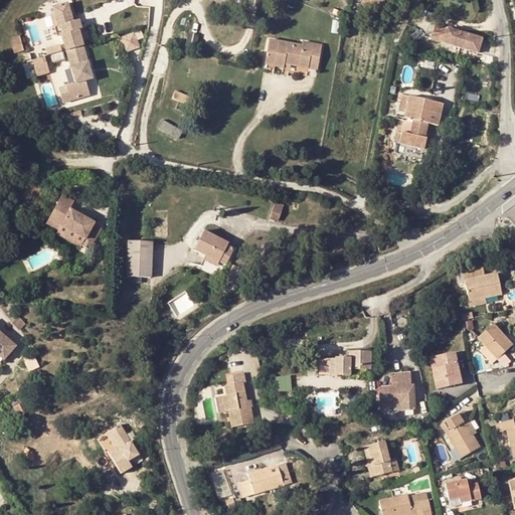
[(364,0),(364,3),(370,5),(384,8),(385,0),(364,0)]
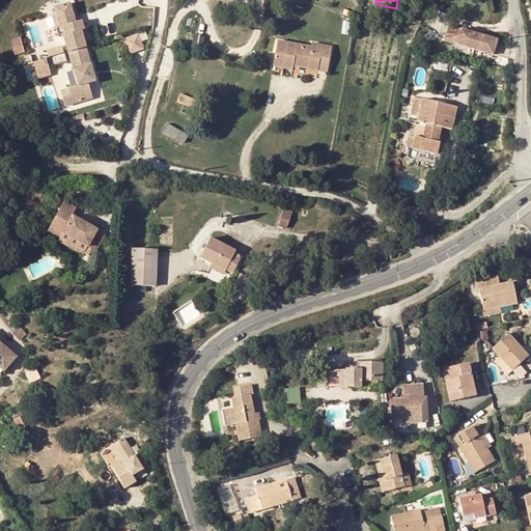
[(60,35),(65,55),(84,51),(86,50),(81,30),(84,29),(82,20),(80,20),(76,22),(74,16),(70,1),(52,5),(54,14),(60,35)]
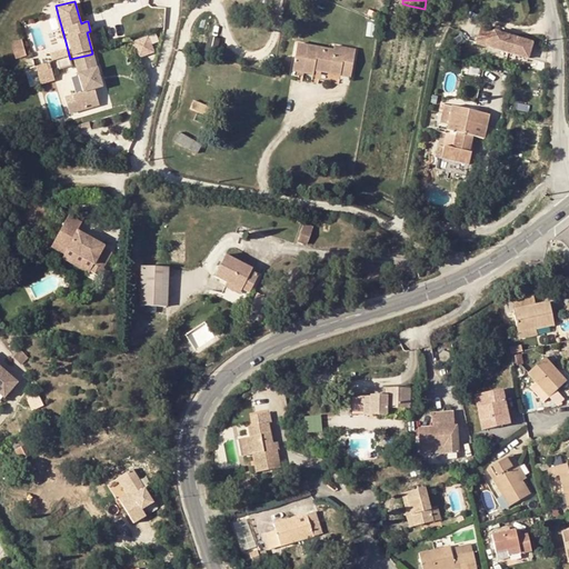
[(60,39),(65,38),(58,15),(55,16),(60,39)]
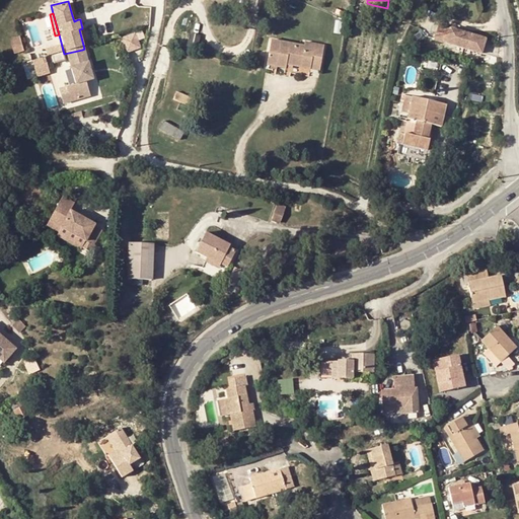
[(438,25),(434,41),(482,54),(496,59),(496,43),(486,40),(438,25)]
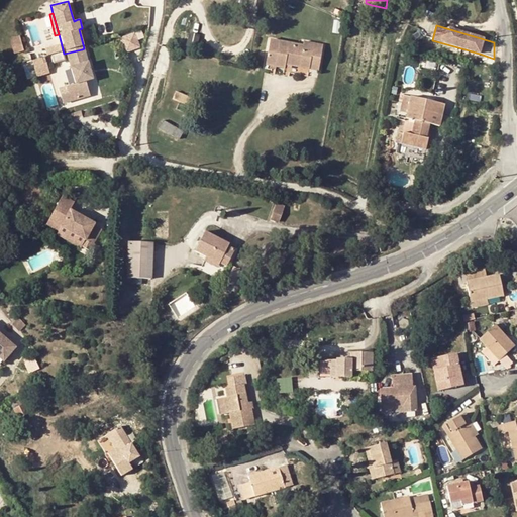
[(15,54),(26,49),(21,35),(11,38),(15,54)]
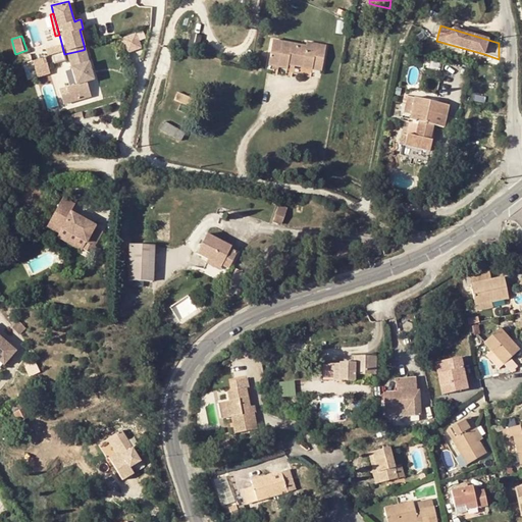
[(306,52),(307,46),(273,41),(269,65),(288,68),(288,65),(295,66),(322,70),(326,46),(316,44),(315,53),(306,52)]
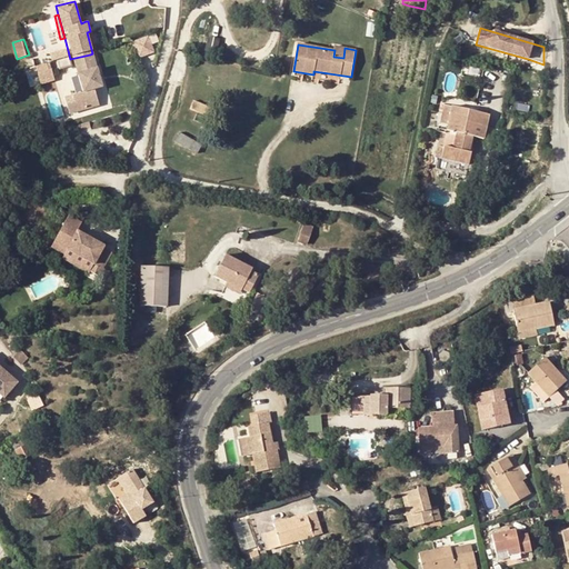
[(343,58),(345,48),(336,47),(335,50),(333,57),(343,58)]
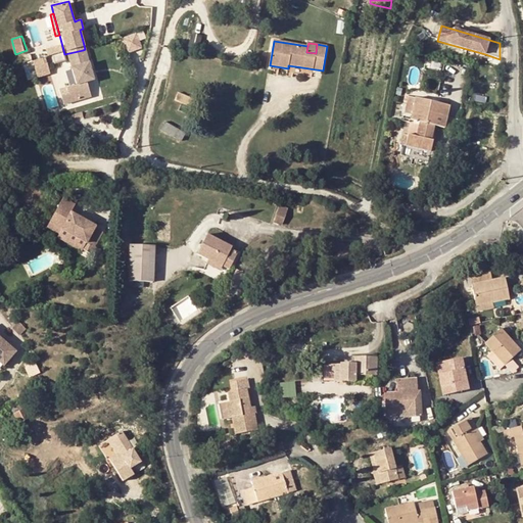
[(83,50),(64,54),(73,84),(64,85),(68,101),(89,96),(85,82),(93,80),(88,60),(86,60),(83,50)]
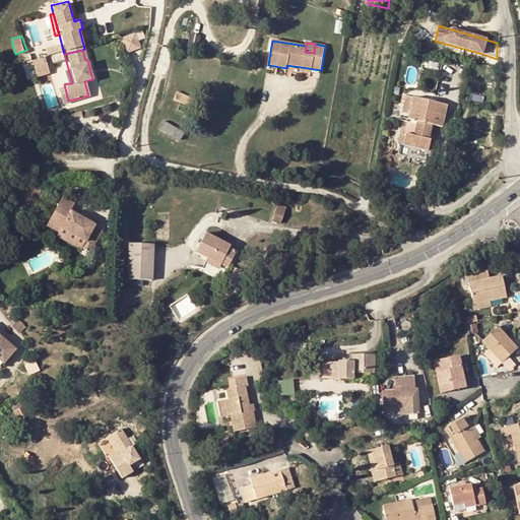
[(51,73),(51,59),(37,59),(37,73),(51,73)]
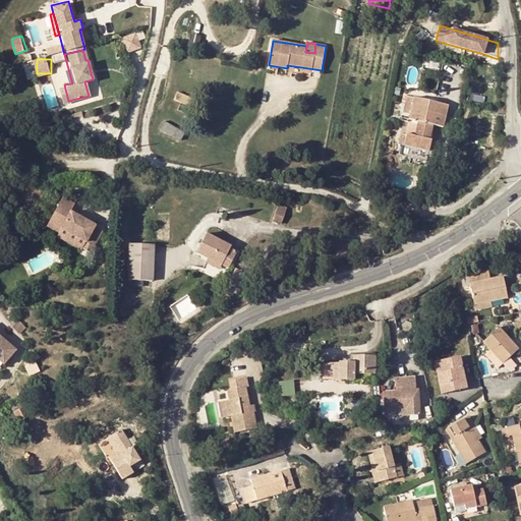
[(68,101),(64,84),(55,88),(59,103),(68,101)]
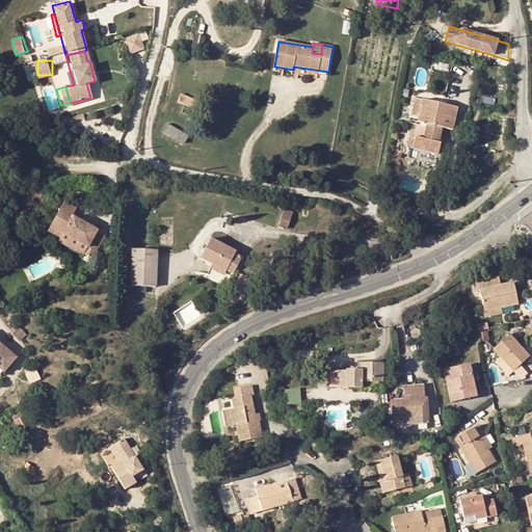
[(178,101),(197,109),(200,102),(181,94),(178,101)]
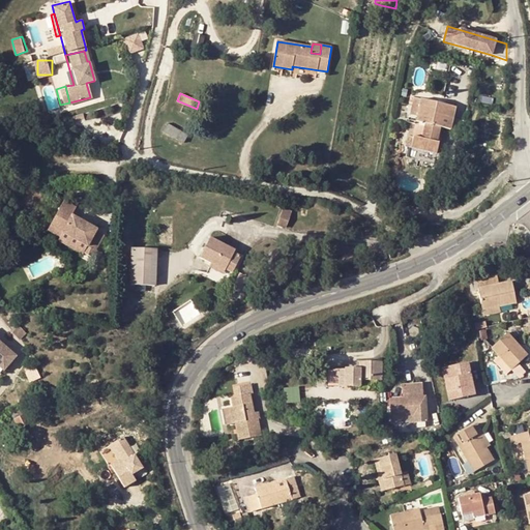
[(419,113),(421,99),(413,97),(410,111),(419,113)]
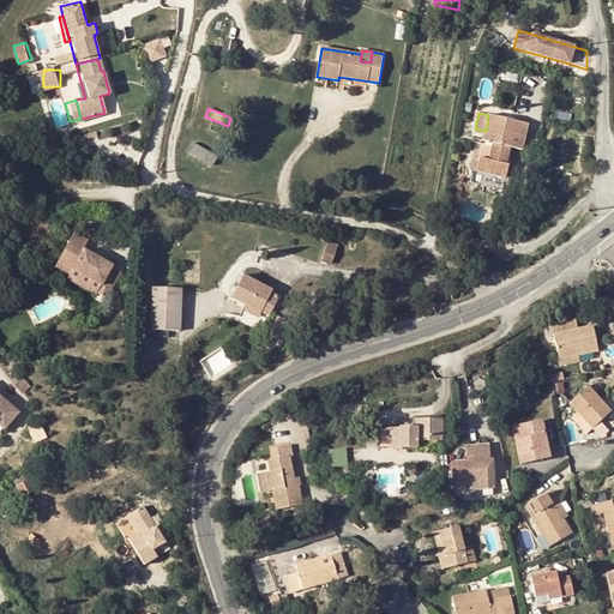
[(494,143),(511,148),(522,150),(528,124),(488,115),(486,131),(483,140),(494,143)]
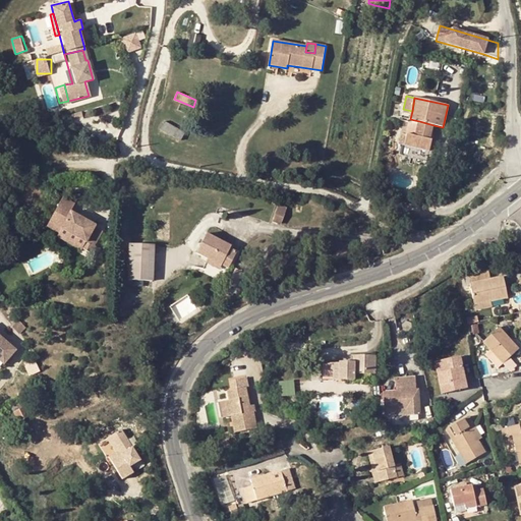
[(184,131),(164,121),(160,128),(181,139),(184,131)]
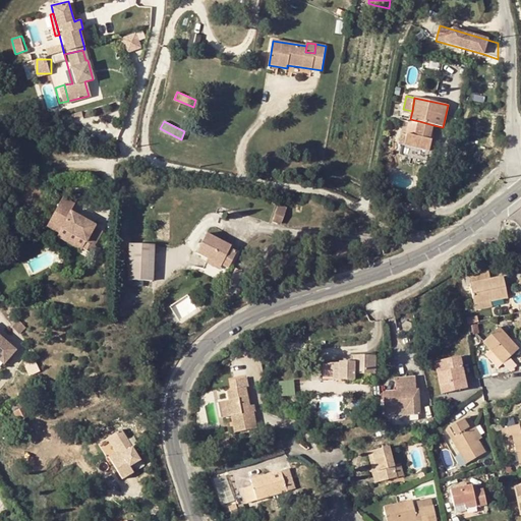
[(429,139),(433,125),(419,121),(418,125),(409,123),(407,134),(404,146),(429,151),(431,139),(429,139)]
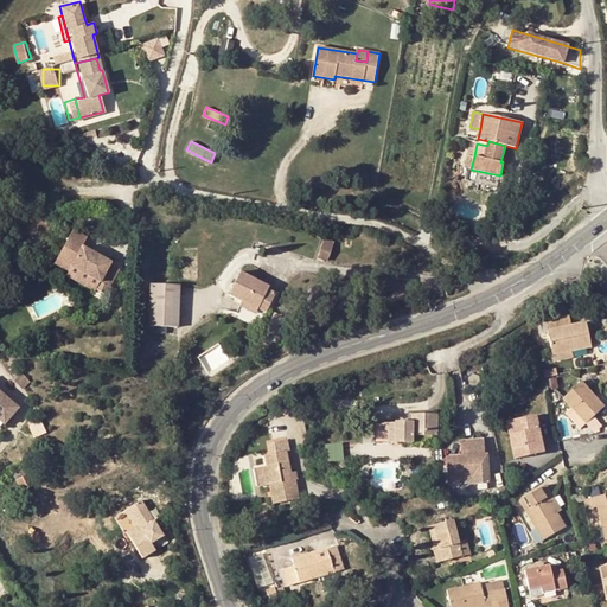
[(324,240),(318,259),(327,261),(333,243),(324,240)]
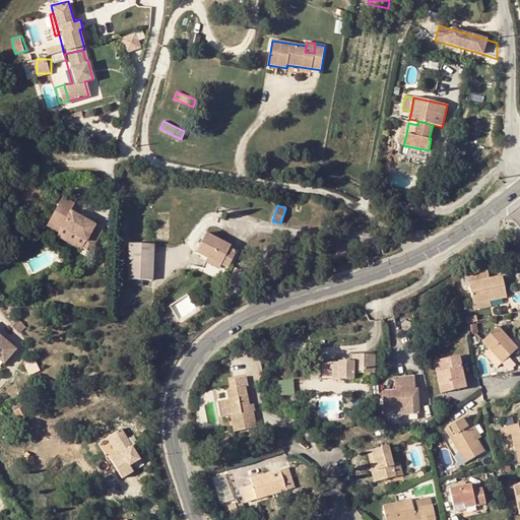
[(84,242),(80,250),(88,254),(88,253),(91,246),(100,231),(91,228),(92,226),(75,217),(67,233),(84,242)]
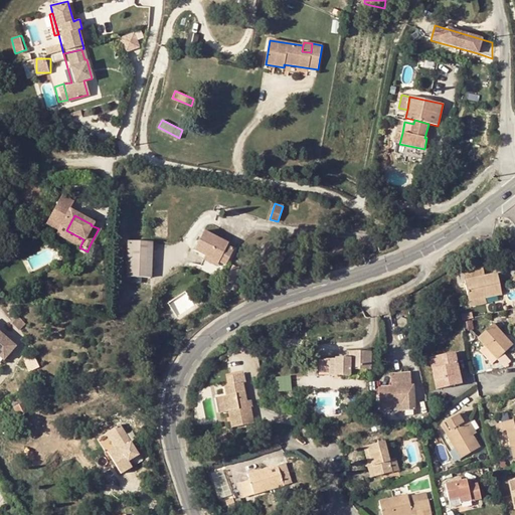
[(219,262),(226,246),(227,243),(204,231),(194,251),(205,256),(218,263),(219,262)]
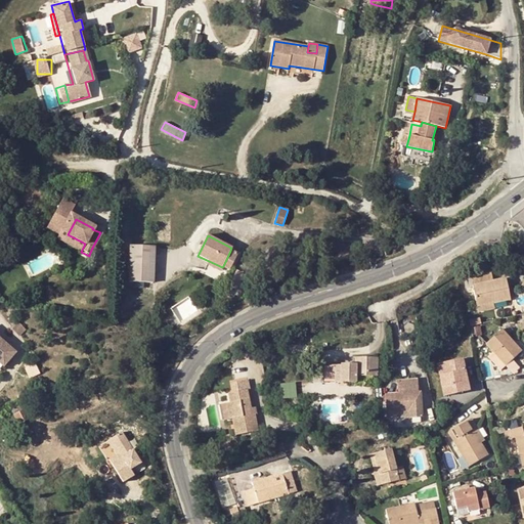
[(130,246),(129,281),(154,282),(154,247),(130,246)]
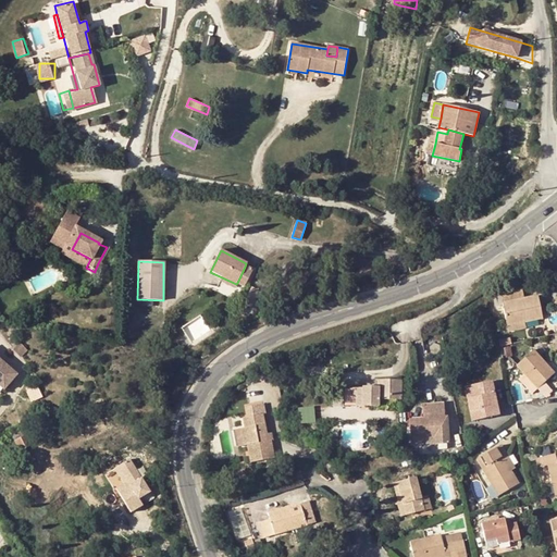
[(104,267),(98,263),(95,271),(101,274),(104,267)]
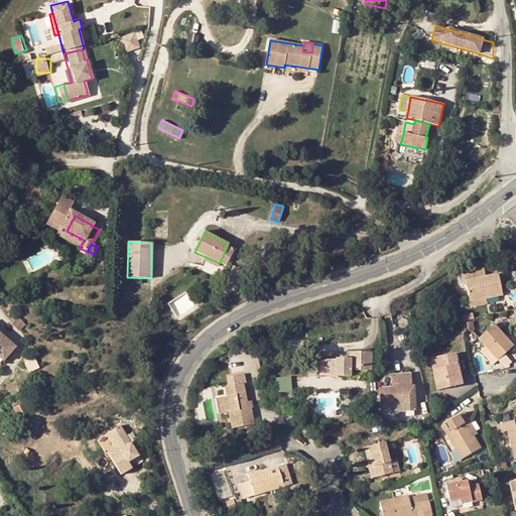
[(226,265),(234,250),(227,247),(220,262),(226,265)]
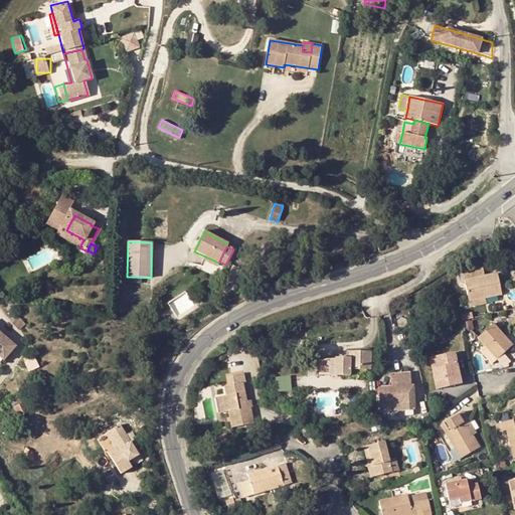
[(218,263),(205,256),(203,261),(216,267),(218,263)]
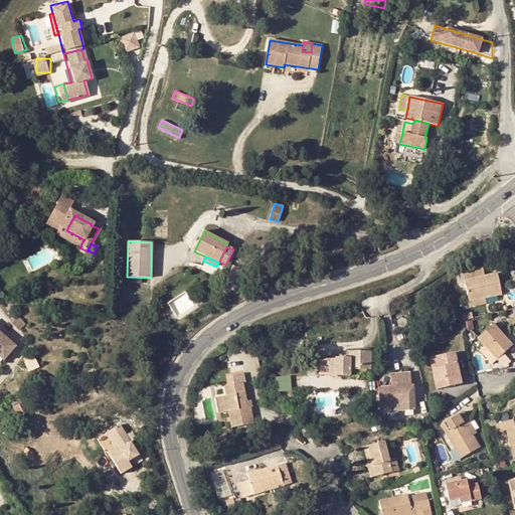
[(464,280),(484,276),(481,267),(463,271),(464,280)]
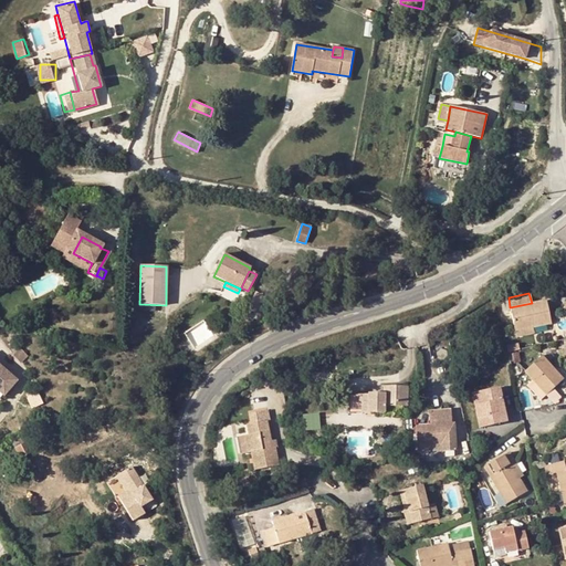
[(532,303),(510,307),(515,332),(533,327),(551,324),(545,301),(532,303)]
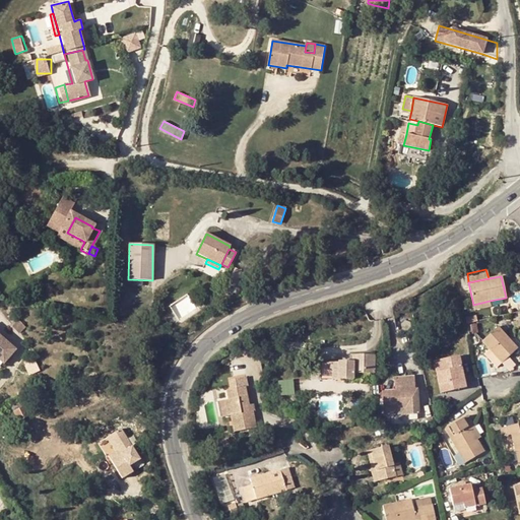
[(490,301),(473,305),(474,310),(491,307),(490,301)]
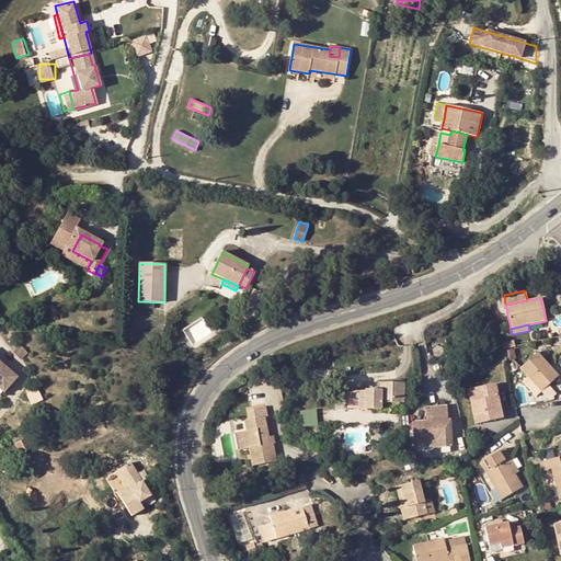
[(527,376),(535,384),(541,391),(559,376),(537,352),(519,368),(527,376)]
